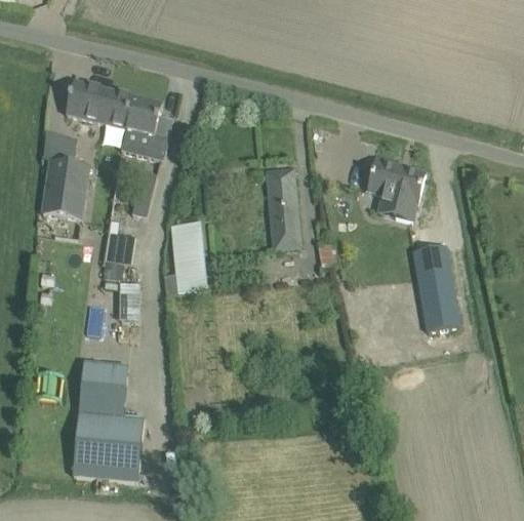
[(76,81),(68,115),(128,130),(128,129),(136,97),(136,96),(76,81)]
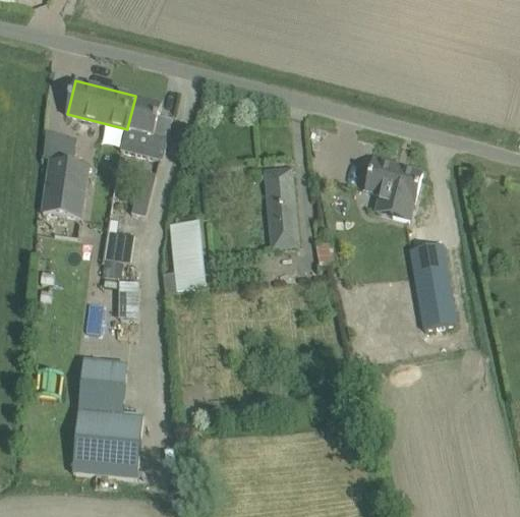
[(127,129),(122,151),(164,161),(174,119),(159,115),(162,104),(135,97),(127,128),(127,129)]
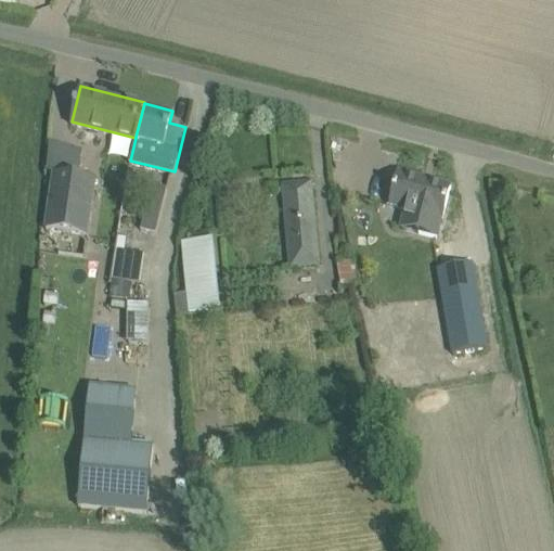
[(99,173),(58,166),(50,222),(91,229),(99,173)]
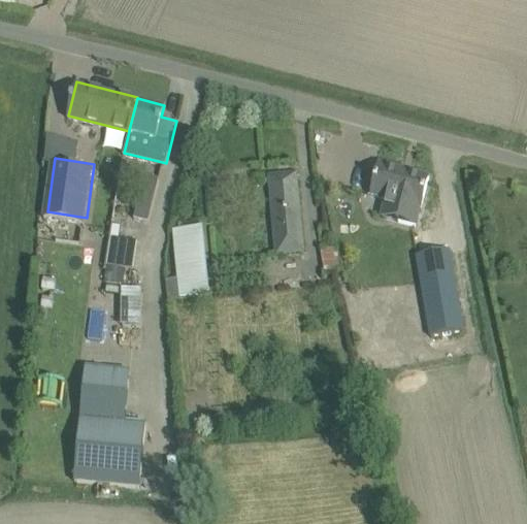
[(380,162),(371,192),(387,195),(383,214),(383,215),(416,223),(420,204),(422,204),(429,174),(380,162)]
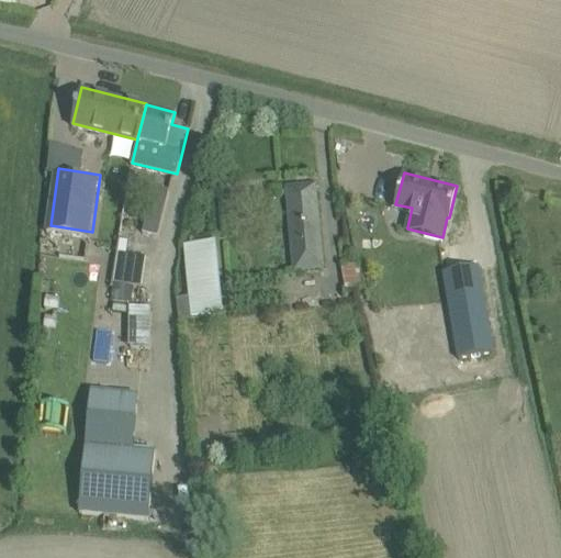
[(324,265),(317,203),(315,181),(287,185),(294,268),(324,265)]
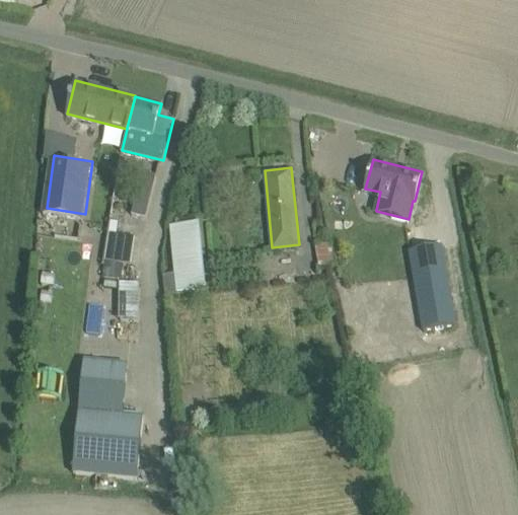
[(146,218),(151,197),(137,194),(132,214),(146,218)]
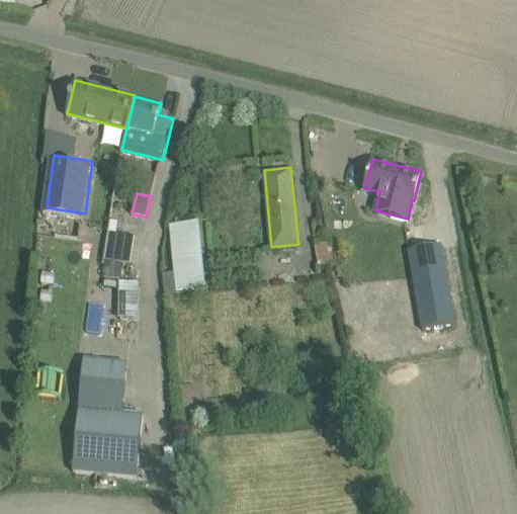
[(138,232),(118,229),(120,218),(112,216),(105,256),(134,260),(138,232)]
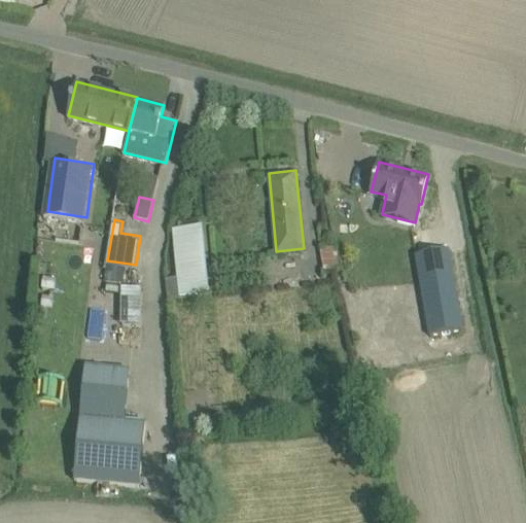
[(201,221),(171,224),(173,247),(175,266),(176,275),(177,292),(181,292),(204,289),(207,289),(201,221)]
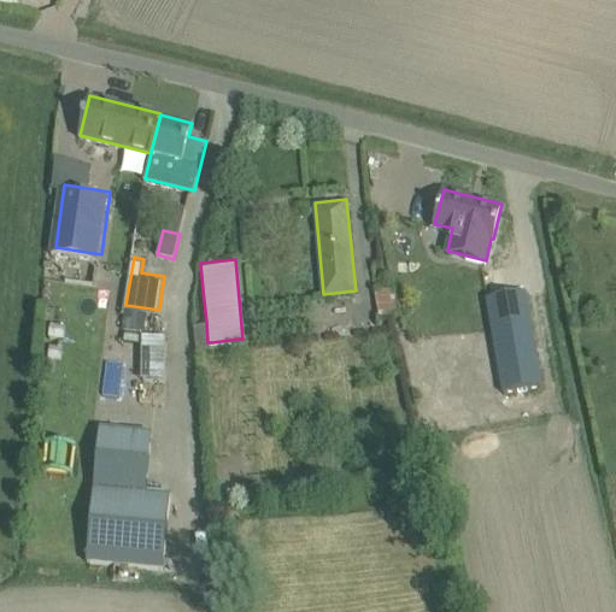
[(493,294),(497,318),(508,389),(541,384),(526,289),(493,294)]
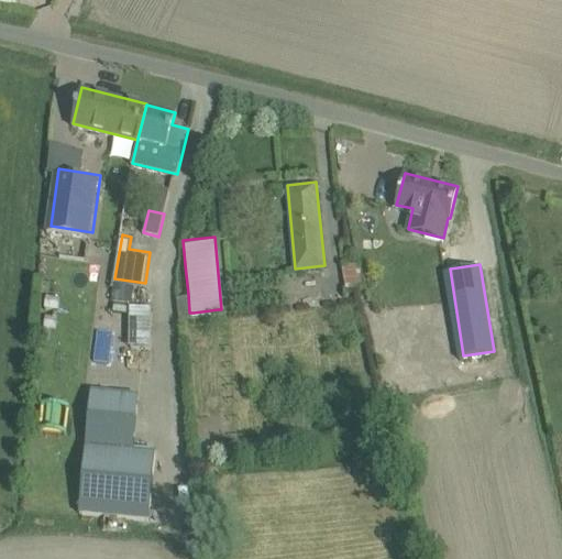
[(131,303),(132,341),(154,340),(153,302),(131,303)]
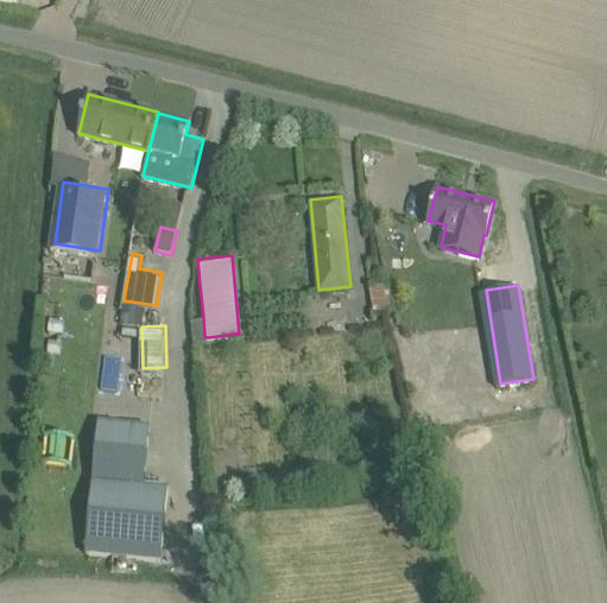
[(146,424),(96,418),(81,550),(155,559),(163,484),(139,482),(146,424)]
